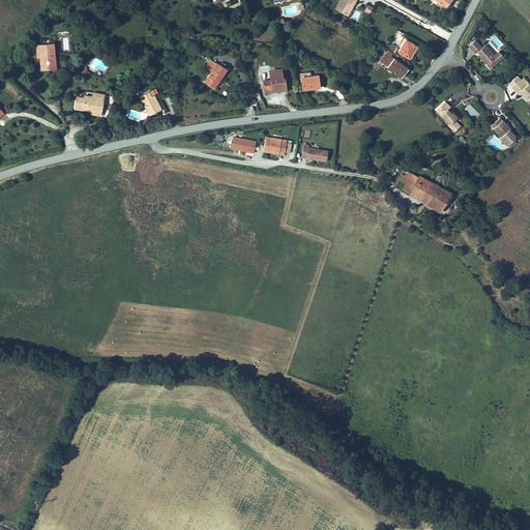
[(354,4),(356,0),(340,0),(339,2),(343,4),(339,10),(348,16),(352,7),(351,6),(352,3),(354,4)]
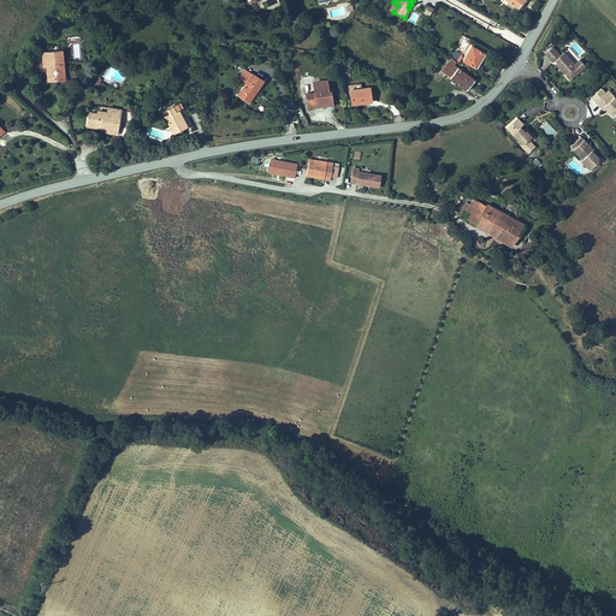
[(73,59),(81,59),(81,37),(67,39),(67,54),(73,54),(73,59)]
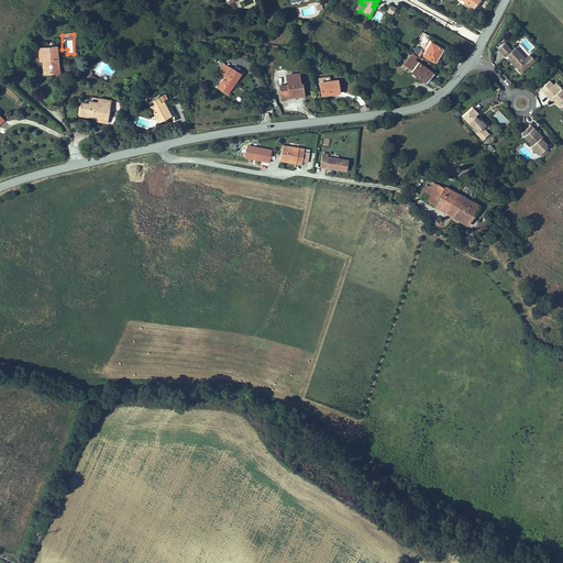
[(434,62),(442,48),(431,42),(423,55),(427,57),(430,59),(434,62)]
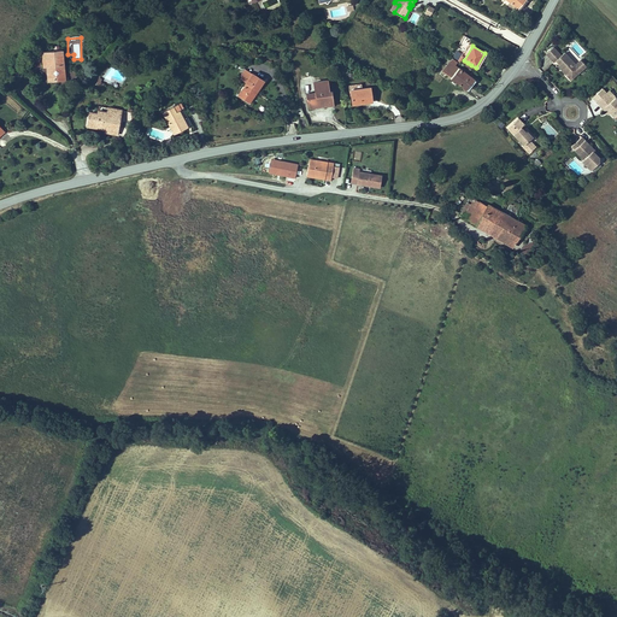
[(571,80),(586,65),(581,59),(575,64),(564,53),(560,56),(553,47),(546,53),(554,62),(557,60),(560,65),(562,66),(560,68),(571,80)]
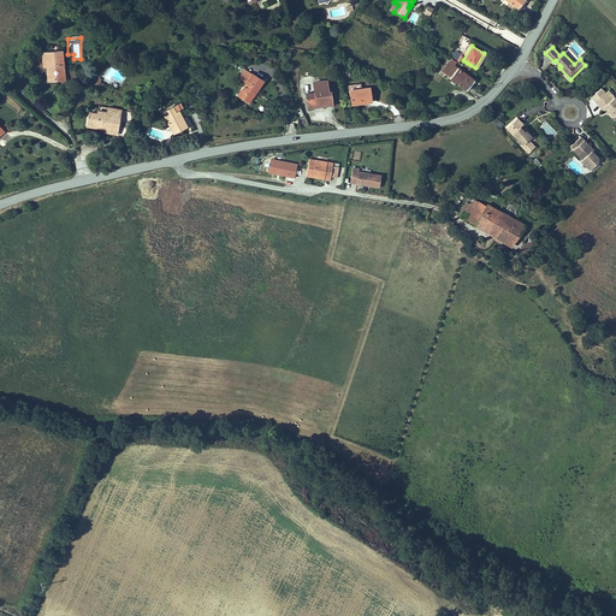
[(64,71),(64,64),(64,60),(63,60),(63,51),(63,49),(42,52),(42,53),(43,53),(43,57),(43,58),(45,61),(43,61),(43,67),(47,67),(48,78),(51,81),(54,81),(57,78),(59,80),(61,80),(64,77),(64,72),(65,72),(65,71),(64,71)]
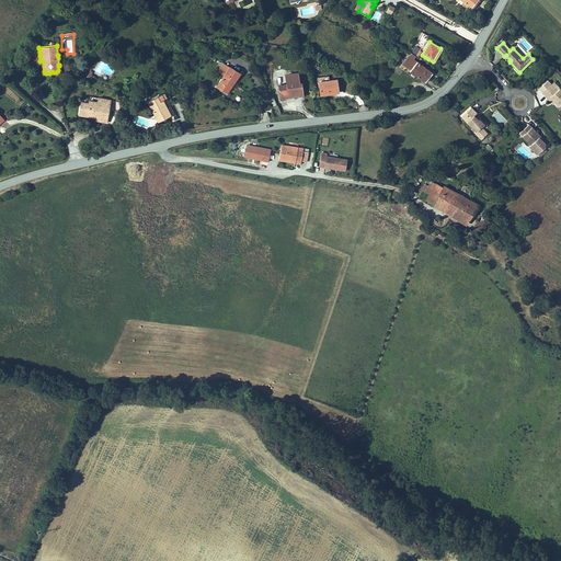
[(432,72),(414,59),(416,56),(411,54),(403,65),(410,70),(410,71),(424,81),(432,72)]
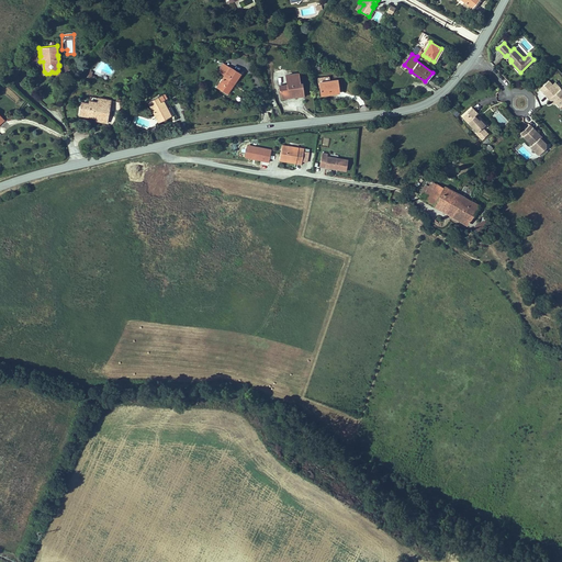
[(225,75),(231,67),(224,63),(221,68),(220,71),(225,75)]
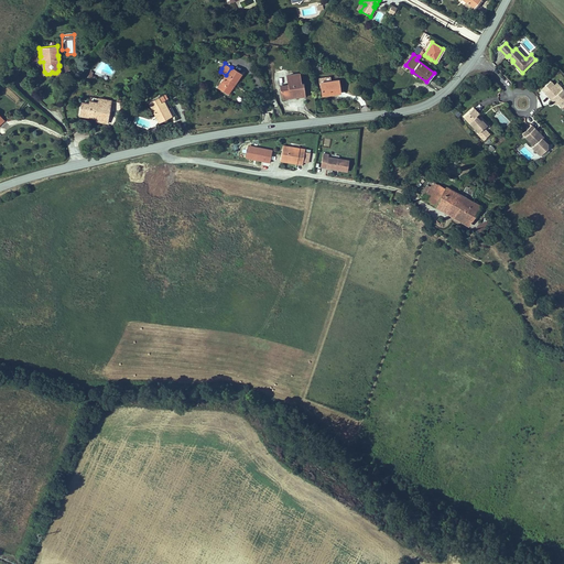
[(234,85),(241,74),(231,67),(226,75),(218,87),(229,95),(235,86),(234,85)]
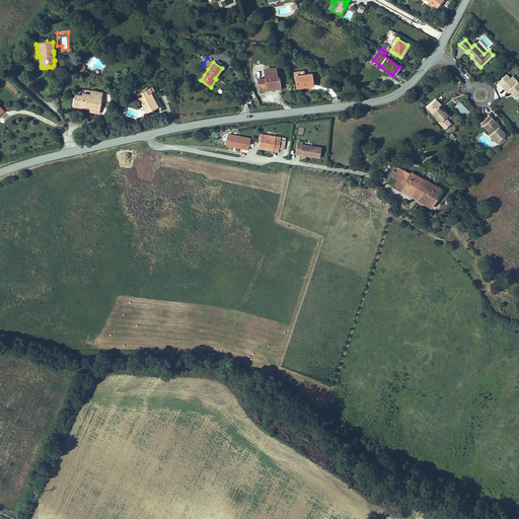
[(280,83),(279,76),(277,77),(276,67),(264,69),(266,78),(264,78),(264,82),(257,83),(260,90),(267,89),(267,90),(274,89),(273,84),(280,83)]
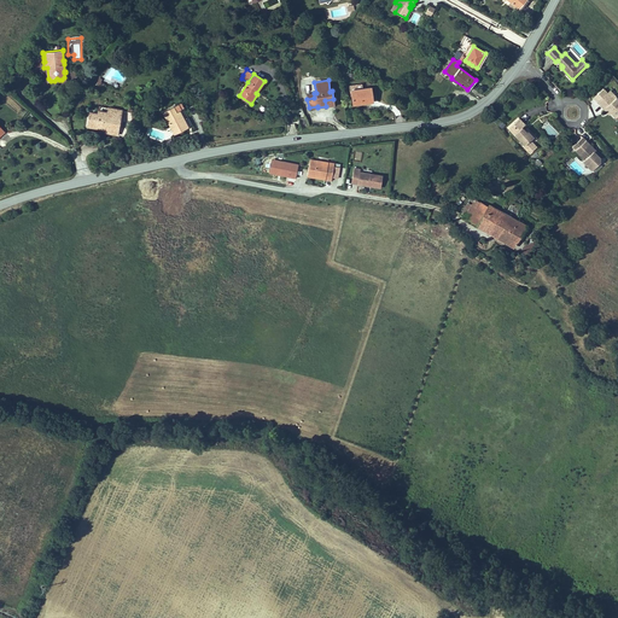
[(373,101),(371,87),(362,88),(351,89),(354,104),(361,103),(361,104),(373,101)]
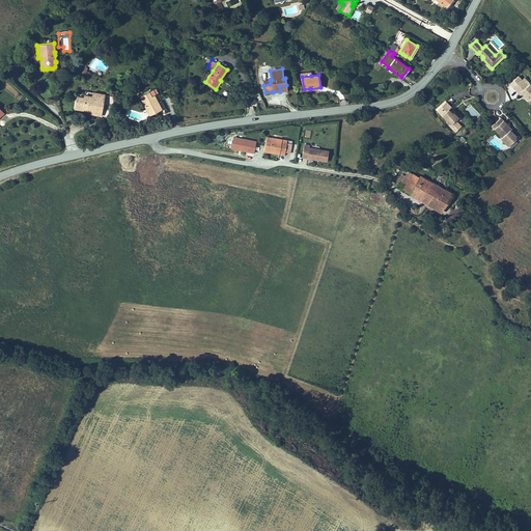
[(530,98),(530,85),(529,83),(527,85),(522,80),(513,87),(519,93),(521,91),(526,96),(529,101),(530,98)]
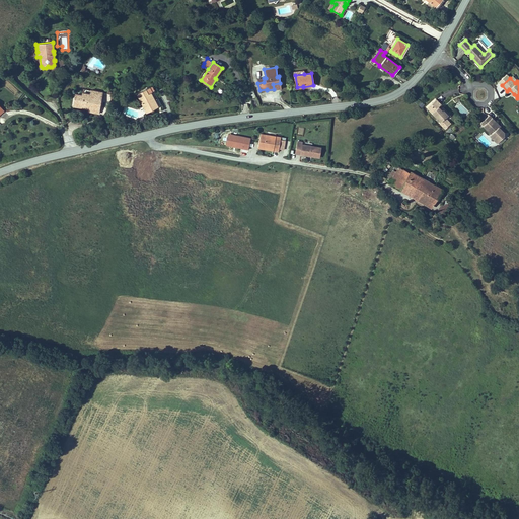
[(157,106),(150,92),(154,90),(151,85),(145,87),(146,89),(137,94),(147,113),(157,106)]
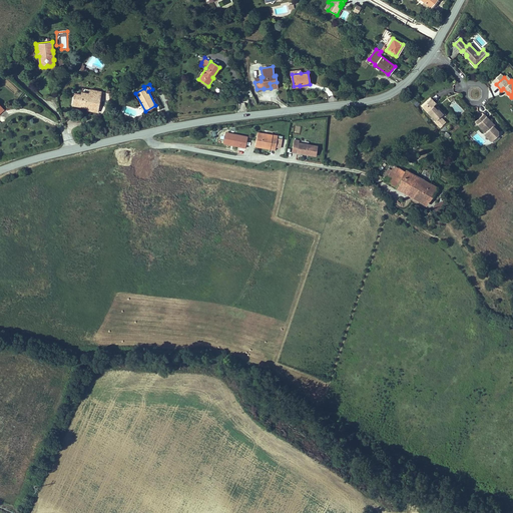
[(94,102),(95,97),(100,98),(101,91),(90,89),(89,95),(82,94),(74,93),(74,98),(75,98),(75,103),(79,104),(78,106),(84,107),(84,105),(92,106),(93,101),(94,102)]
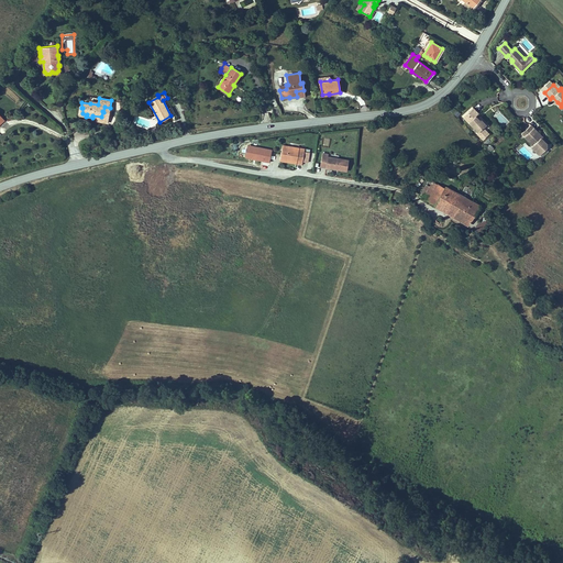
[(107,122),(110,108),(105,107),(103,112),(102,111),(101,117),(92,116),(92,118),(91,120),(107,122)]
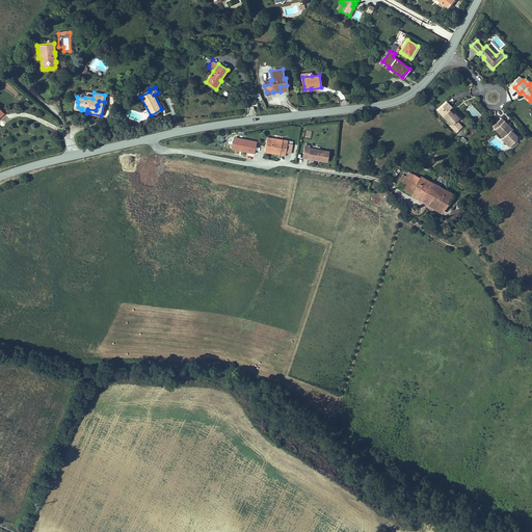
[(459,117),(454,112),(453,113),(450,109),(452,107),(447,102),(437,110),(451,125),(450,125),(456,132),(460,128),(455,122),(459,117)]
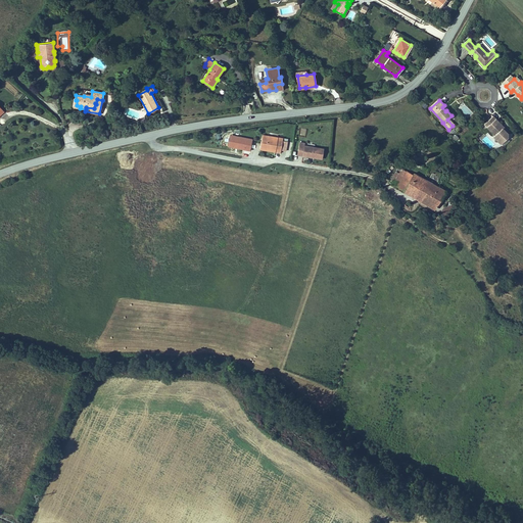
[(458,107),(469,117),(473,112),(463,102),(458,107)]
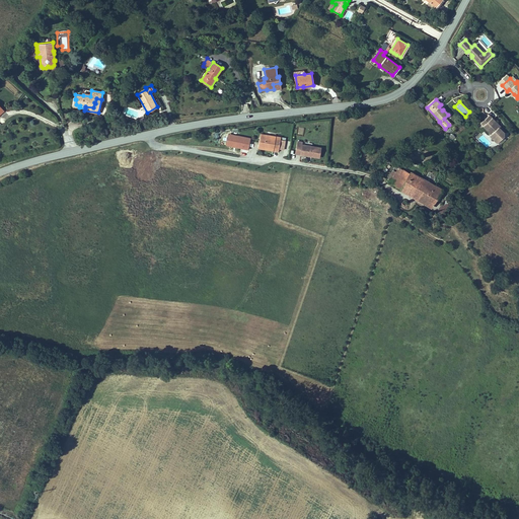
[(499,127),(500,126),(490,115),(480,123),(492,134),(490,135),(498,143),(504,137),(504,132),(499,127)]
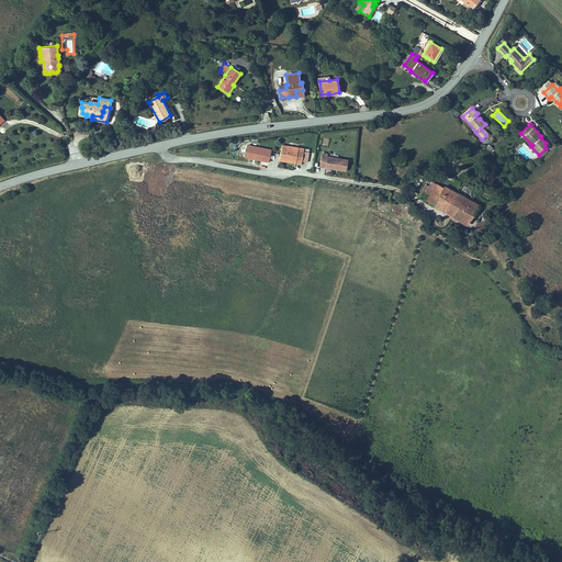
[(308,153),(310,149),(282,145),(280,159),(284,160),(284,158),(296,160),(295,163),(301,164),(302,160),(307,161),(308,153)]
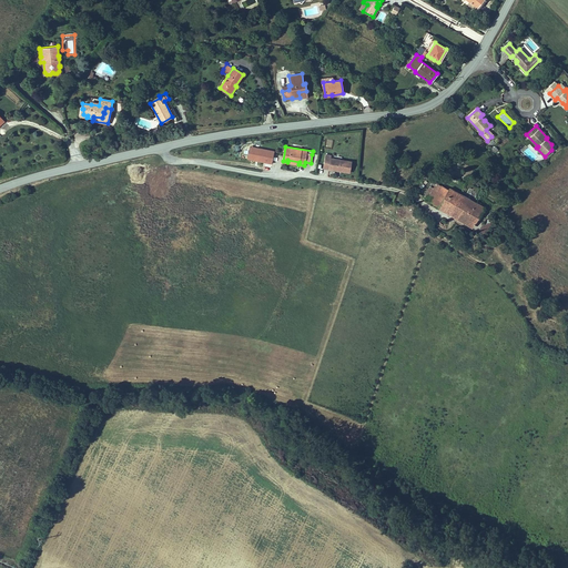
[(249,148),(246,161),(272,164),(274,150),(249,148)]
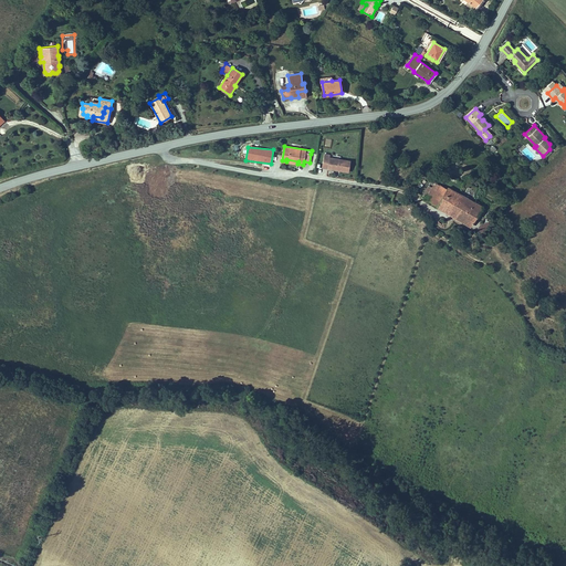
[(348,171),(350,161),(329,157),(329,155),(324,154),(323,164),(328,164),(327,168),(348,171)]
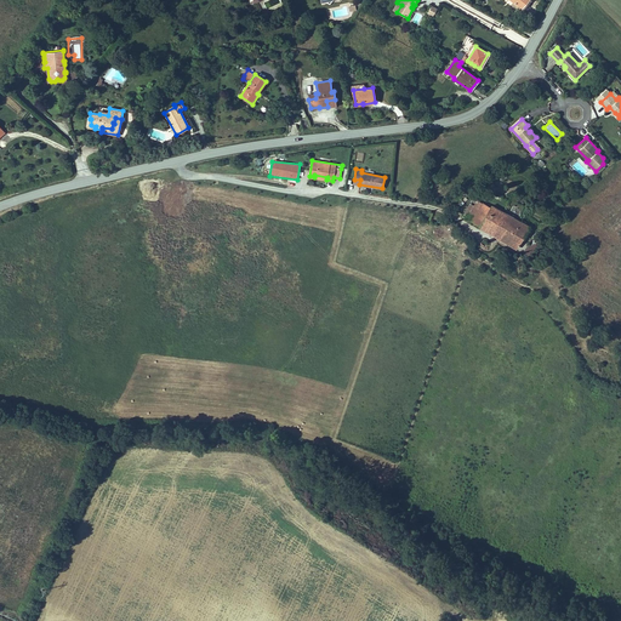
[(497,187),(483,178),(482,180),(496,189),(497,187)]
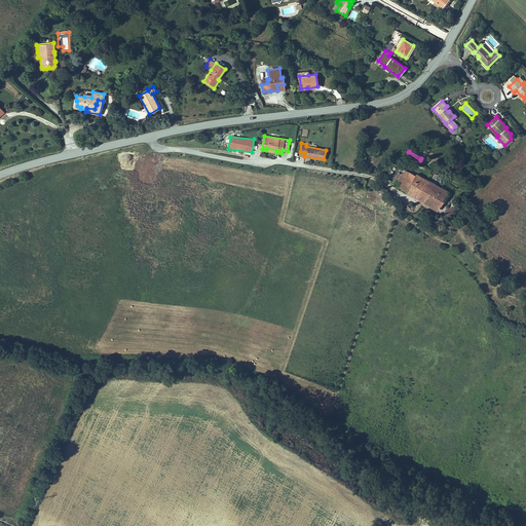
[(420,160),(408,152),(407,155),(419,162),(420,160)]
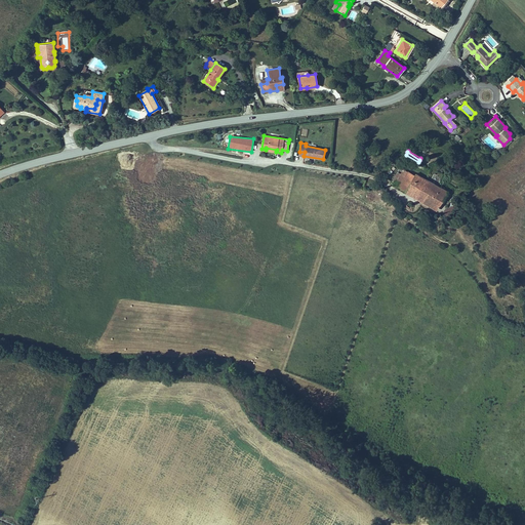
[(415,173),(414,175),(408,171),(407,172),(403,169),(395,184),(400,187),(399,188),(405,191),(411,179),(418,184),(414,190),(419,192),(416,199),(436,210),(447,192),(415,173)]
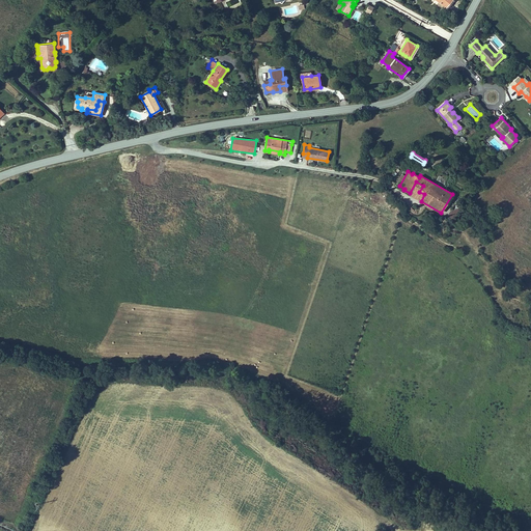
[(416,182),(410,193),(410,194),(421,201),(424,194),(419,192),(423,186),(416,182)]
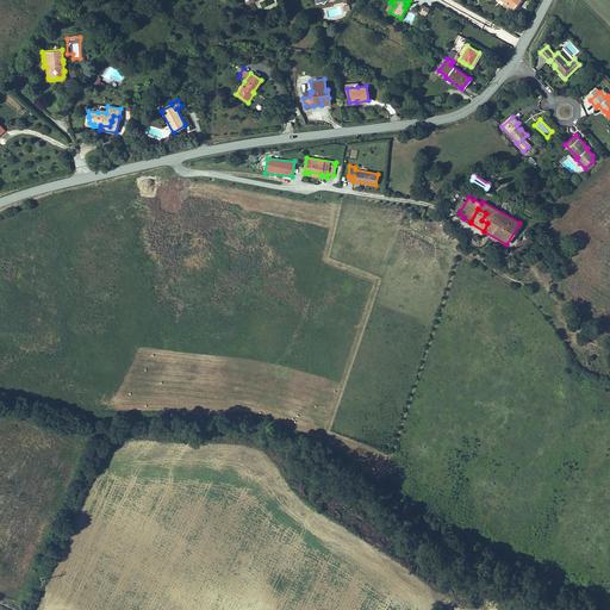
[(520,251),(529,240),(524,237),(522,241),(520,240),(515,247),(520,251)]
